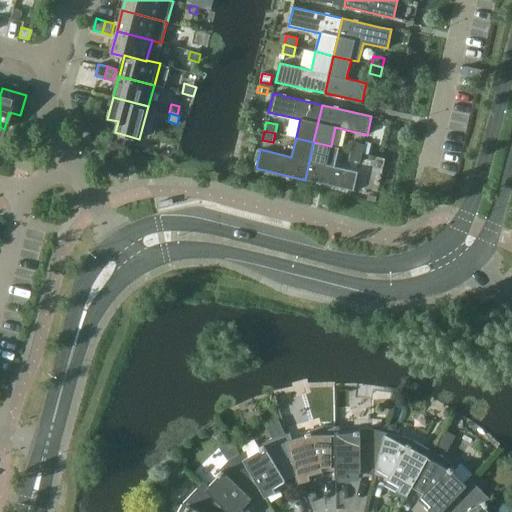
[(339,148),(331,146),(313,142),(305,180),(354,191),(358,172),(335,167),(339,148)]
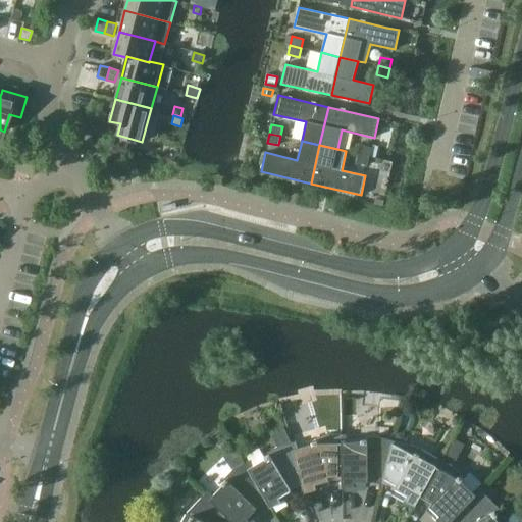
[(361,145),(359,154),(369,156),(371,148),(361,145)]
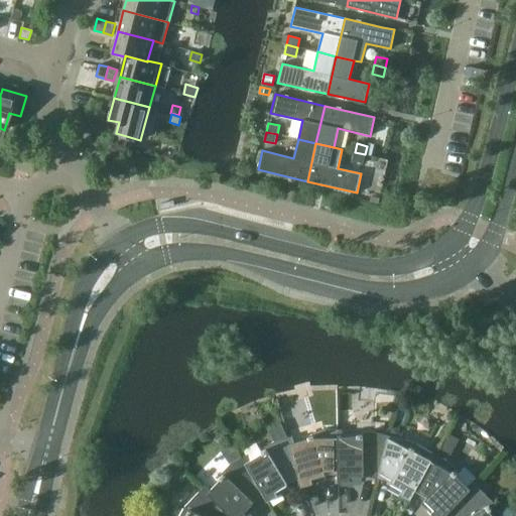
[(365,154),(355,152),(353,161),(363,163),(365,154)]
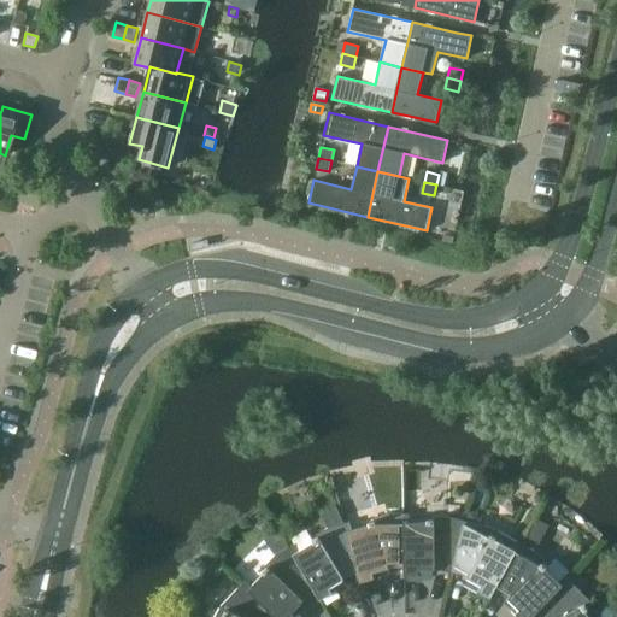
[(263,510),(252,517),(260,528),(270,521),(263,510)]
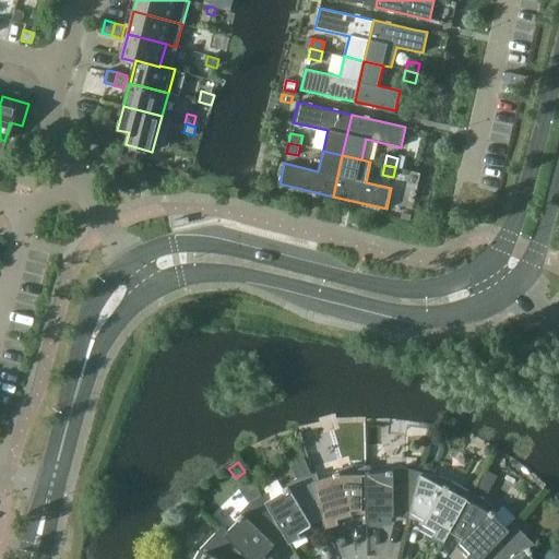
[(424,462),(421,472),(430,474),(432,464),(424,462)]
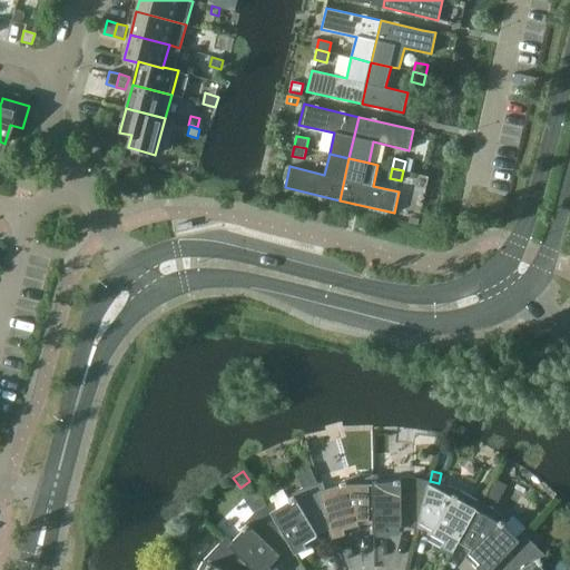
[(362,523),(373,523),(374,523),(373,477),(364,477),(350,481),(346,482),(347,484),(325,491),(323,483),(318,484),(332,530),(331,530),(333,538),(351,532),(351,533),(352,533),(350,528),(362,523)]
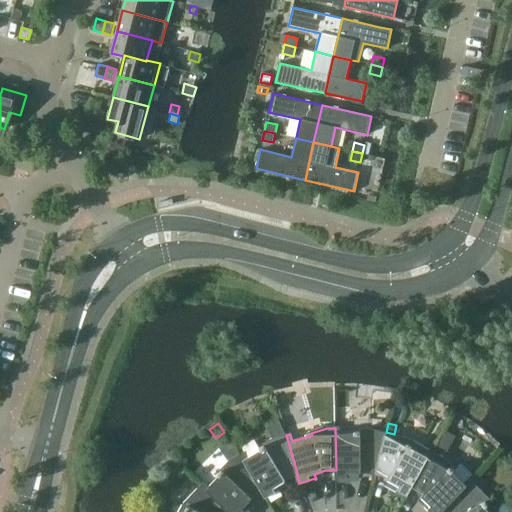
[(363,472),(374,475),(385,434),(377,432),(363,432),(363,433),(360,433),(360,435),(340,435),(339,428),(335,428),(336,470),(335,470),(335,477),(351,477),(351,478),(352,478),(352,472),(363,472)]
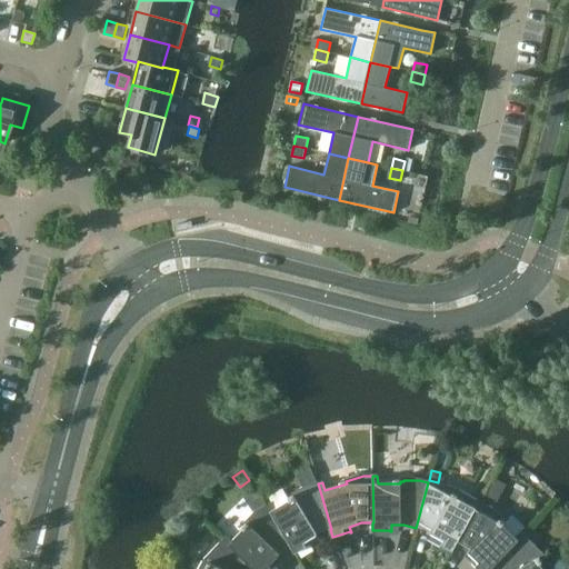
[(495,478),(482,500),(495,507),(507,485),(495,478)]
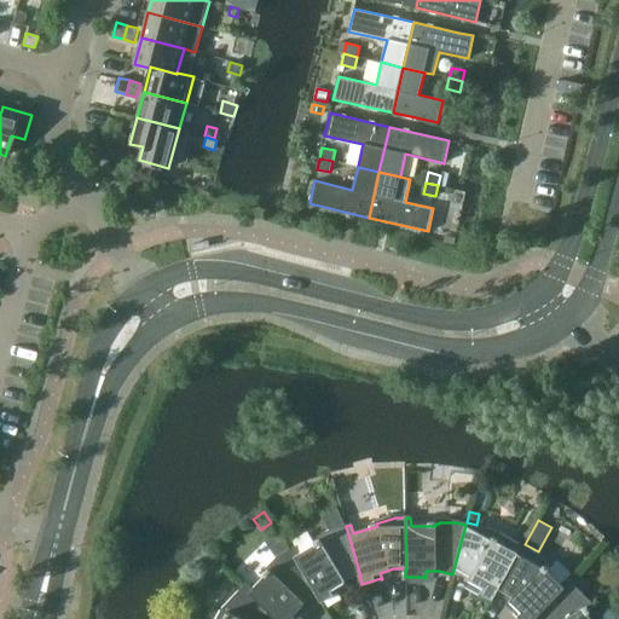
[(496,591),(521,547),(518,544),(513,553),(491,541),(492,538),(489,536),(490,534),(474,527),(466,525),(452,574),(466,578),(476,584),(474,590),(475,590),(492,599),(497,591),(496,591)]
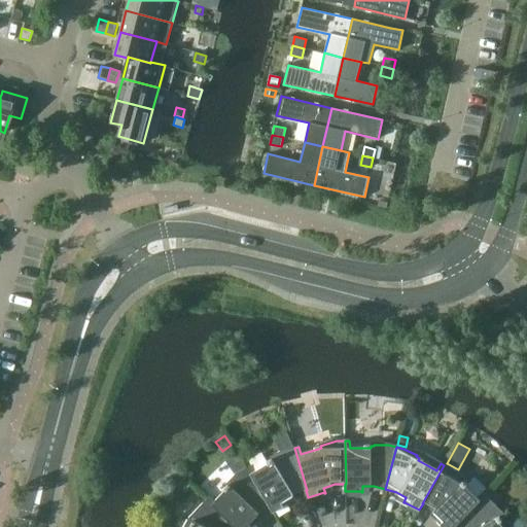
[(295,493),(306,490),(307,490),(294,448),(286,450),(275,457),(275,458),(272,459),(273,461),(254,472),(251,465),(248,467),(271,505),(270,506),(274,513),(287,503),(288,504),(289,503),(286,499),(295,493)]
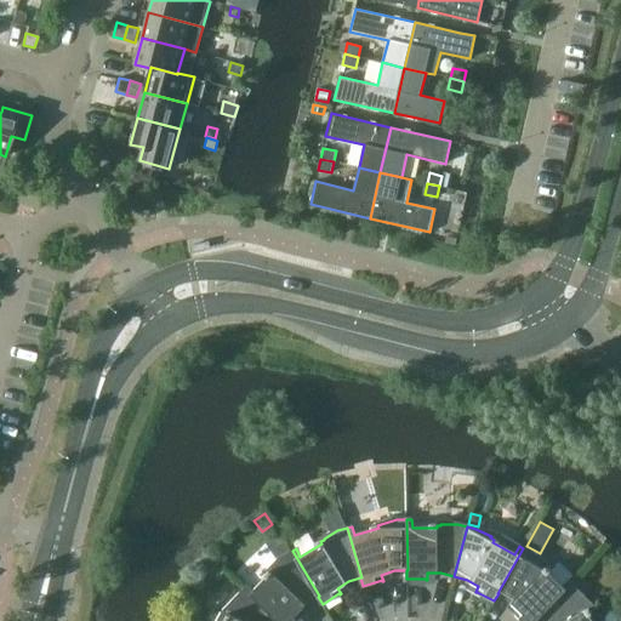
[(534,620),(570,584),(568,581),(562,587),(545,570),(546,569),(542,565),(543,565),(531,553),(523,548),(497,593),(499,593),(510,599),(518,609),(513,614),(514,615),(516,614),(522,620),(534,620)]
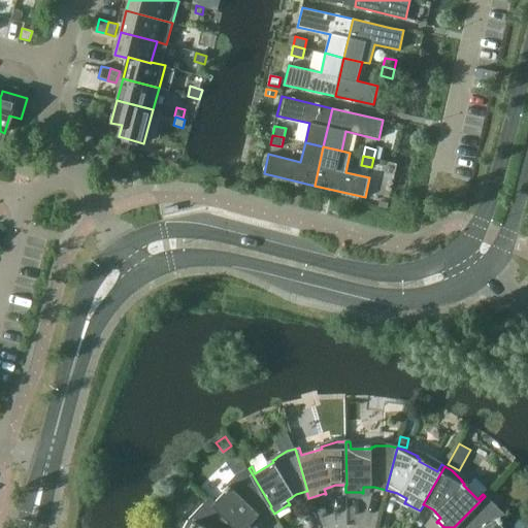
[(261,513),(270,507),(271,506),(249,468),(240,473),(231,483),(231,484),(229,486),(230,488),(216,502),(210,497),(207,500),(236,527),(252,527),(256,525),(257,525),(258,525),(254,521),(261,513)]
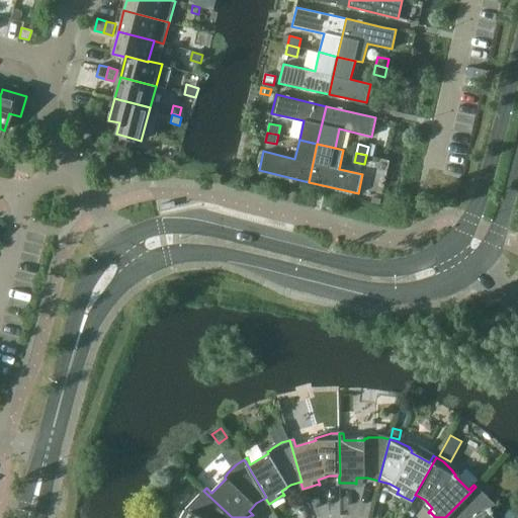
[(181,470),(176,477),(182,482),(187,475),(181,470)]
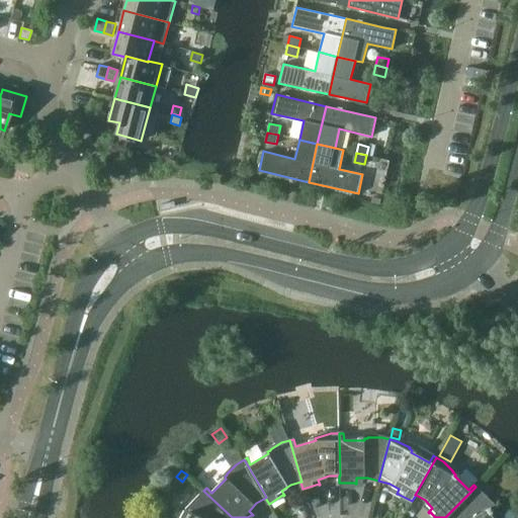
[(494,517),(489,510),(491,509),(489,506),(490,505),(483,493),(476,487),(445,517),(494,517)]
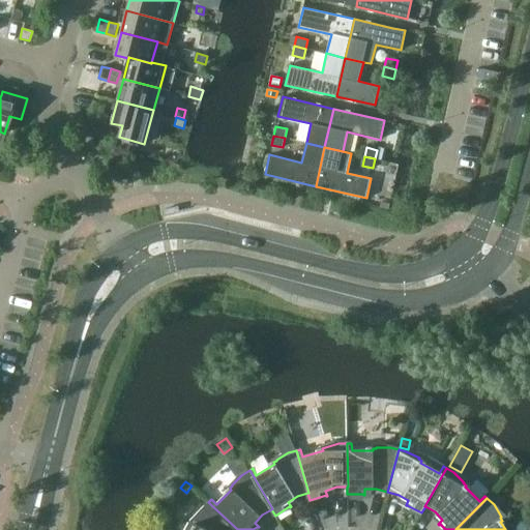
[(237,529),(208,502),(188,521),(183,529),(237,529)]
